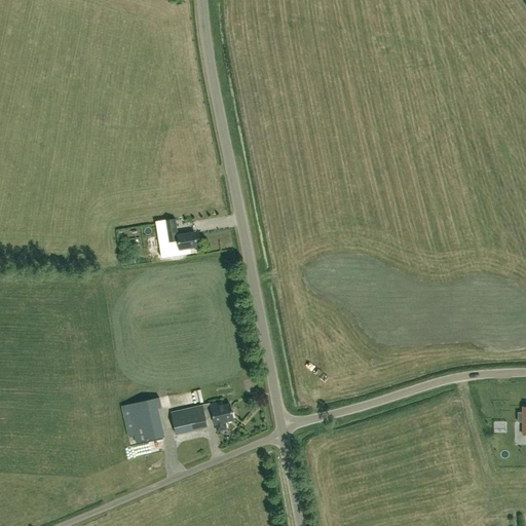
[(179,249),(195,247),(193,231),(177,233),(175,219),(163,220),(166,241),(178,239),(179,249)]
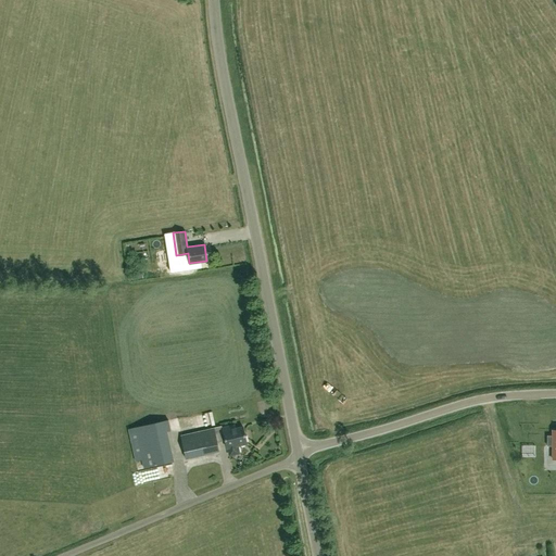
[(167,431),(172,431),(168,419),(134,427),(136,433),(129,434),(135,462),(141,460),(143,468),(174,462),(167,431)]
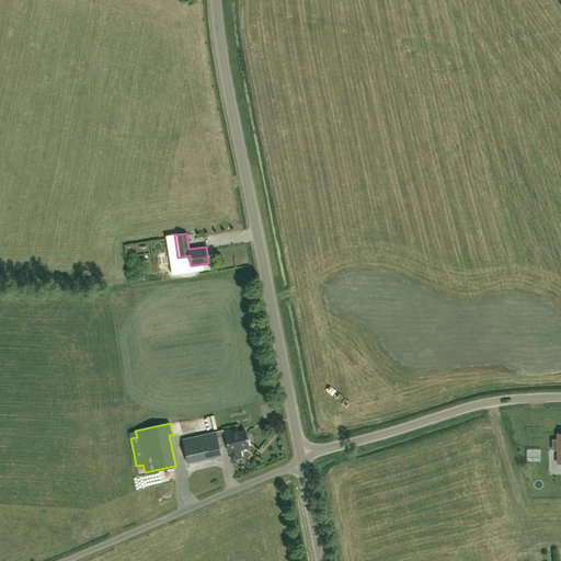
[(240,449),(249,448),(244,430),(231,433),(230,428),(222,431),(224,436),(216,438),(214,432),(181,441),(186,464),(219,455),(217,446),(226,444),(228,453),(229,453),(230,461),(242,458),(240,449)]
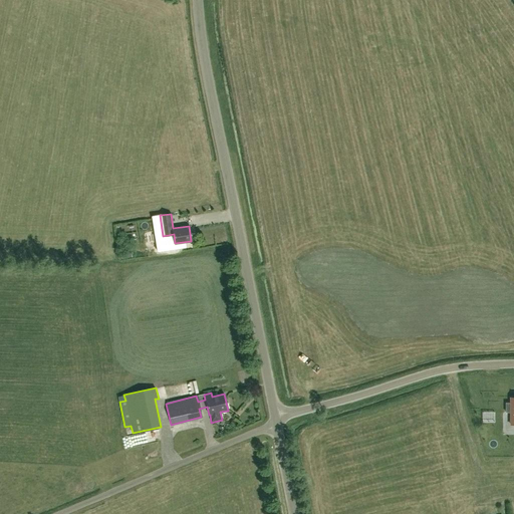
[(513,425),(513,398),(510,399),(510,404),(505,404),(505,413),(510,413),(510,425),(513,425)]
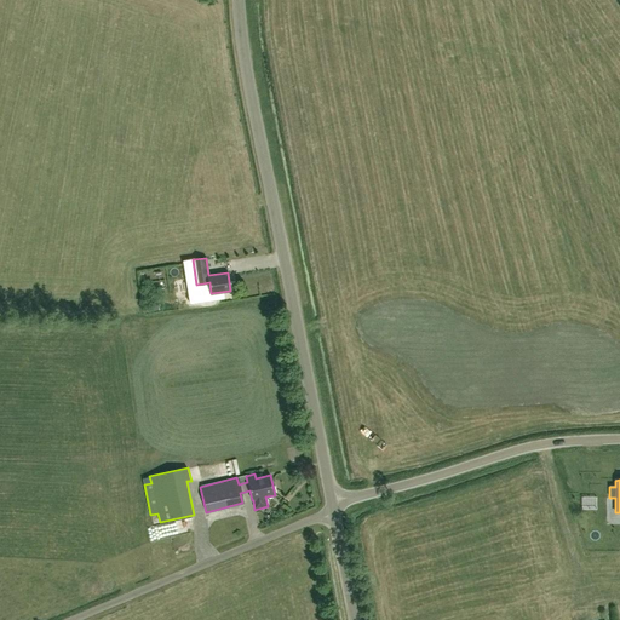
[(584,584),(600,581),(597,566),(581,568),(584,584)]
